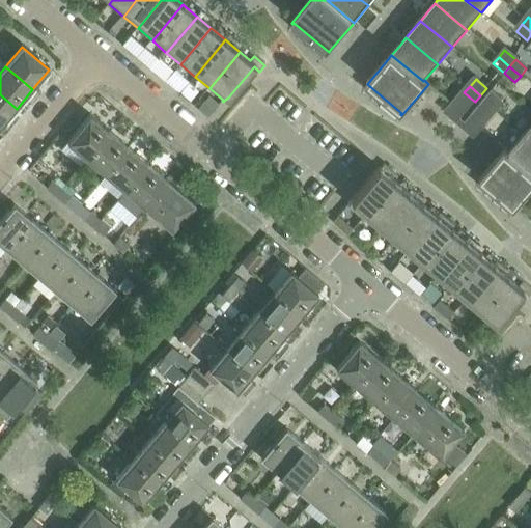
[(464,92),(452,107),(447,113),(457,122),(475,102),(464,92)]
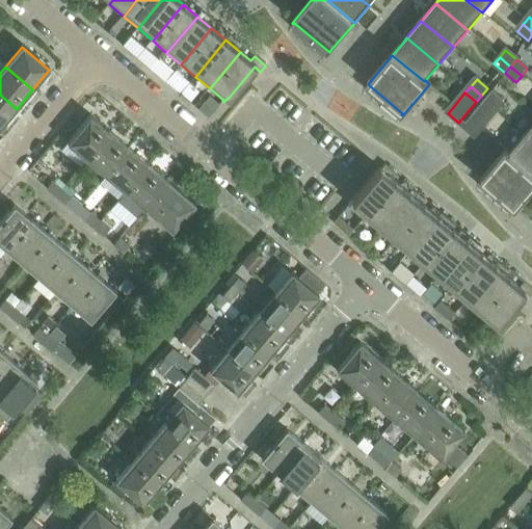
[(503,102),(501,100),(493,93),(486,100),(498,109),(503,102)]
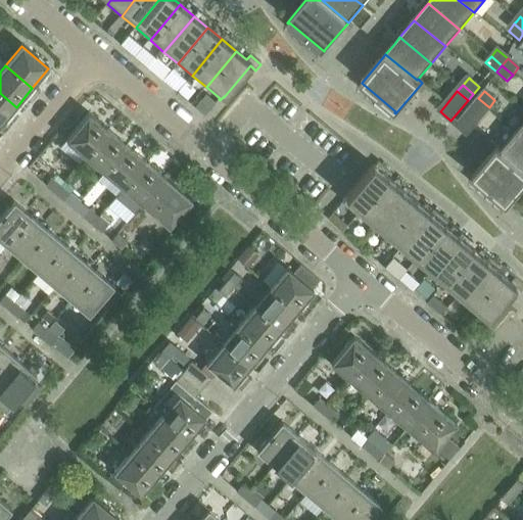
[(16,107),(0,93),(0,125),(0,126),(16,107)]
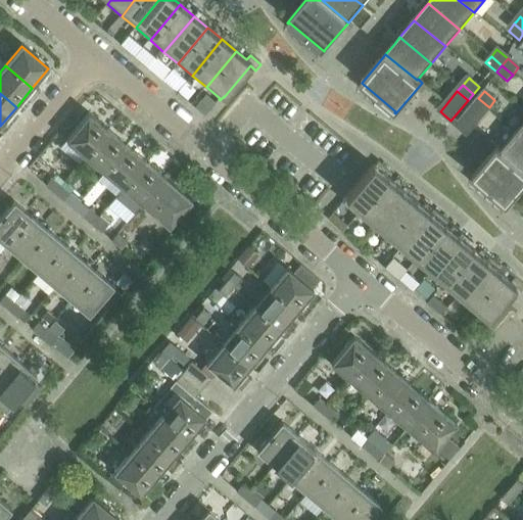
[(489,107),(478,98),(473,104),(483,113),(486,110),(489,107)]
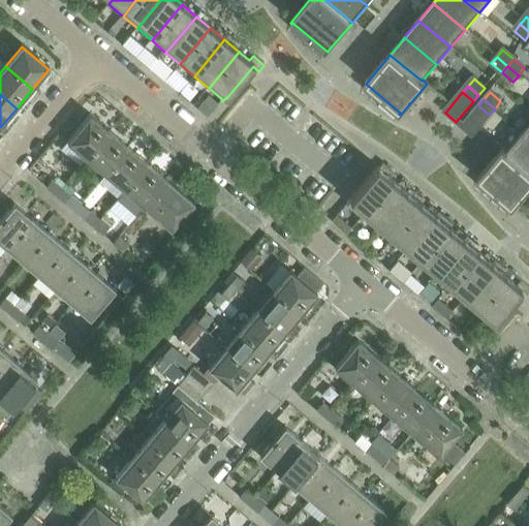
[(478,105),(463,123),(461,126),(472,135),(489,115),(478,105)]
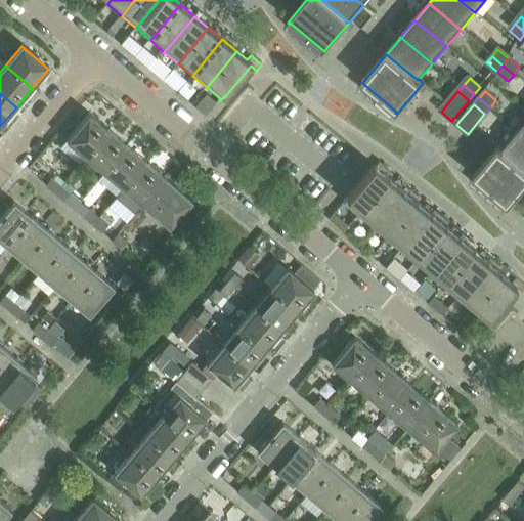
[(89,116),(66,142),(86,160),(108,132),(89,116)]
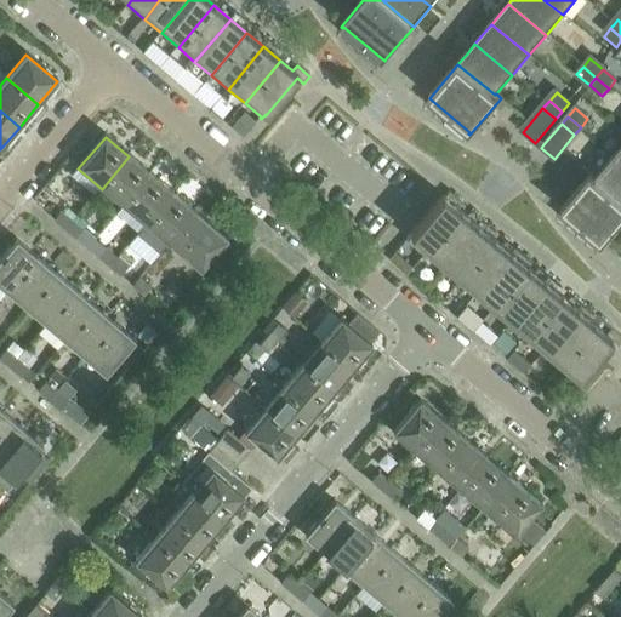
[(151,176),(129,156),(102,189),(124,207),(151,176)]
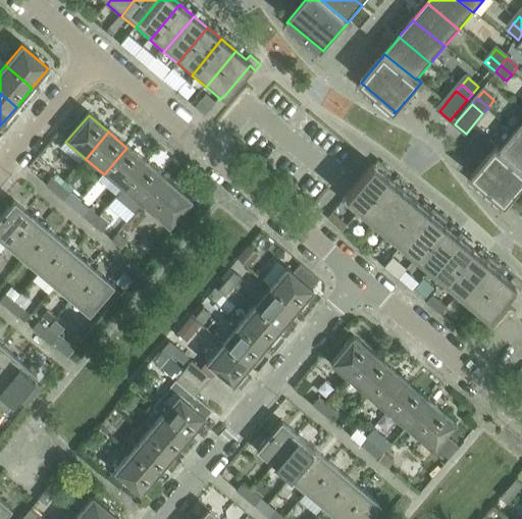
[(521,140),(514,135),(501,150),(501,151),(521,169),(521,140)]
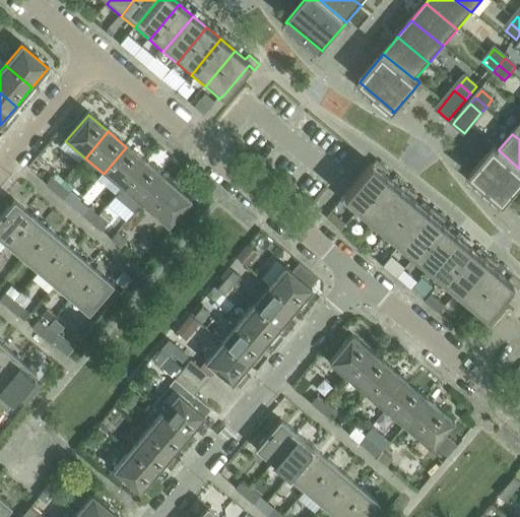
[(495,146),(490,152),(469,177),(470,178),(471,177),(505,205),(507,203),(519,187),(519,169),(499,150),(499,149),(495,146)]
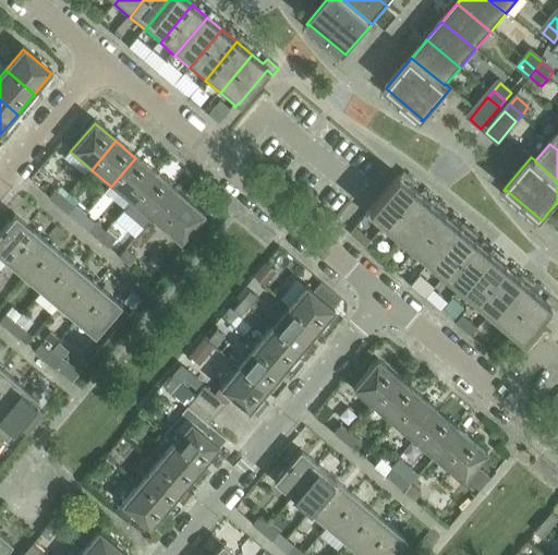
[(156,175),(135,158),(111,186),(132,204),(156,175)]
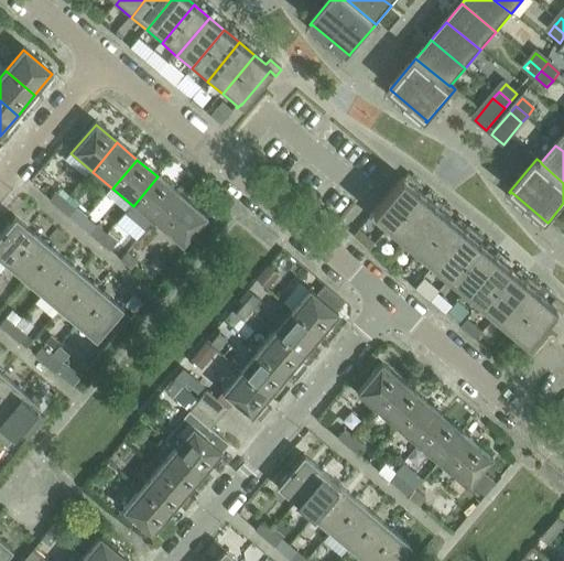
[(177,194),(158,176),(133,206),(153,223),(177,194)]
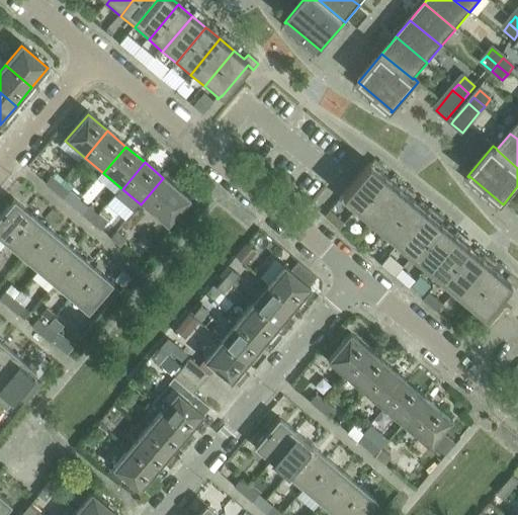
[(384,178),(370,167),(369,166),(339,201),(340,202),(341,202),(354,213),(384,178)]
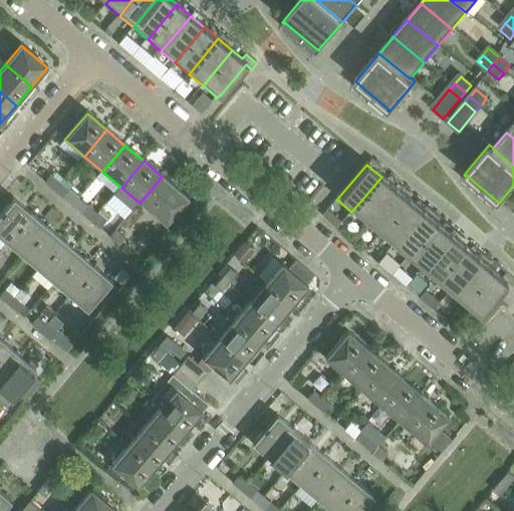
[(188,199),(162,177),(140,203),(166,225),(188,199)]
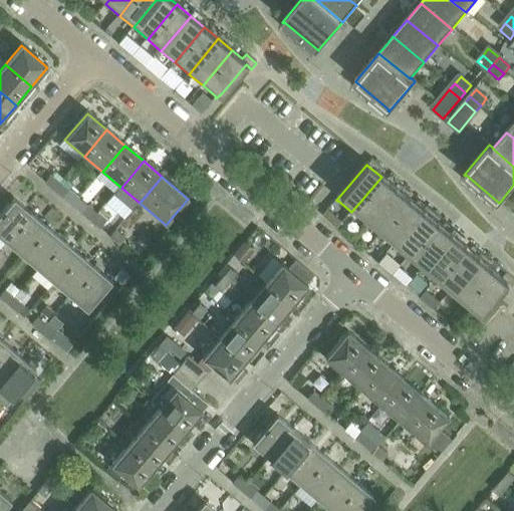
[(395,189),(383,179),(381,177),(351,212),(365,223),(395,189)]
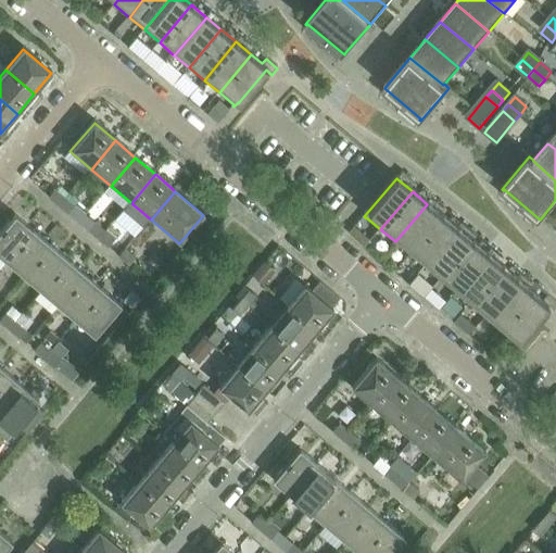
[(75,209),(65,200),(59,208),(68,216),(75,209)]
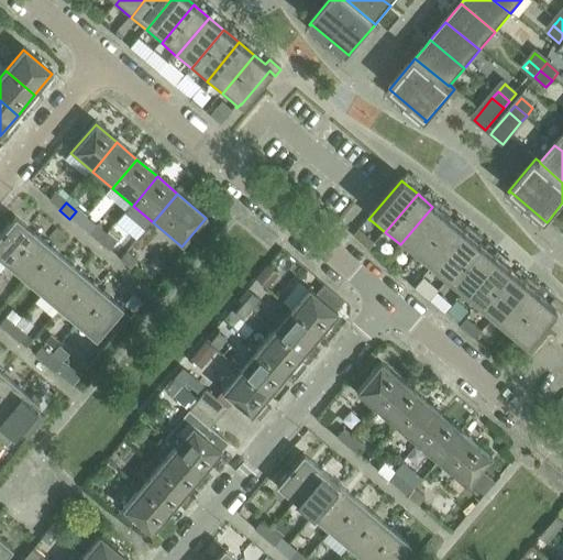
[(448,219),(432,207),(400,244),(416,257),(448,219)]
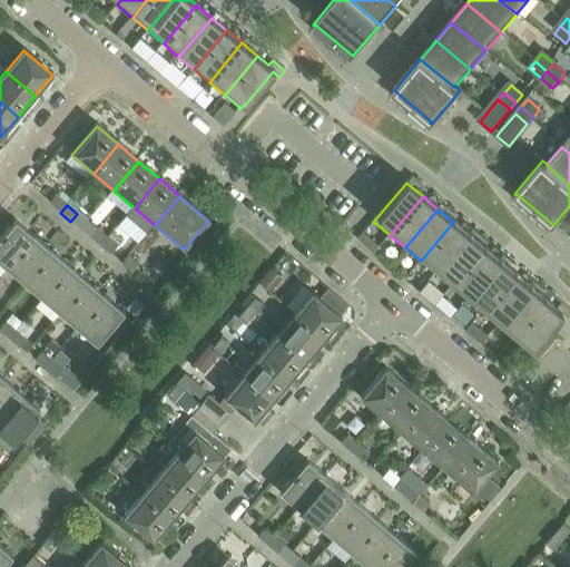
[(469,235),(455,224),(453,222),(421,261),(436,274),(469,235)]
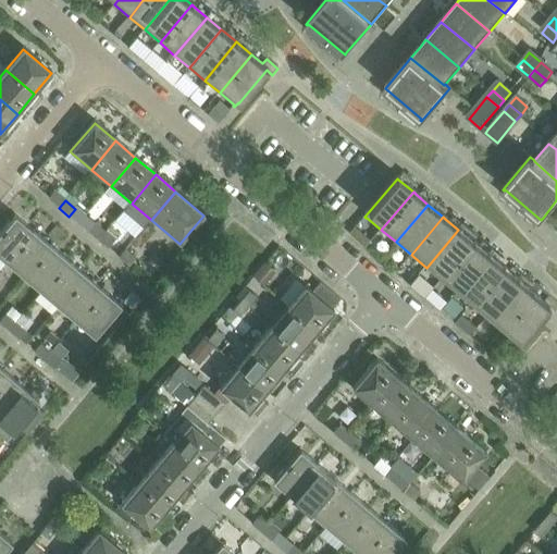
[(34,233),(15,218),(0,234),(0,257),(8,263),(34,233)]
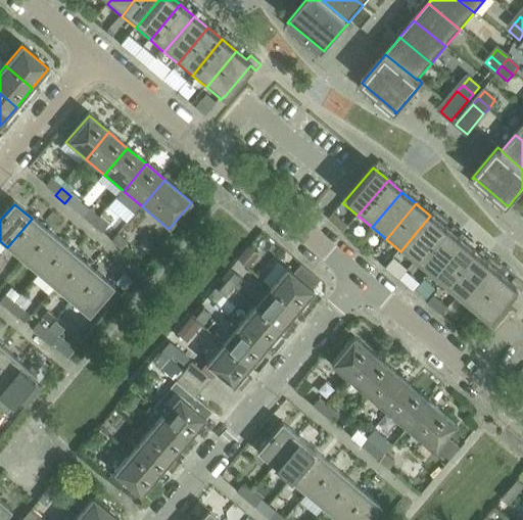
[(88,213),(83,219),(92,227),(97,221),(88,213)]
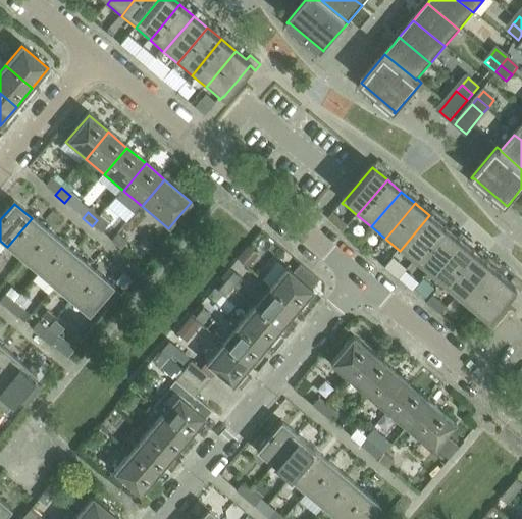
[(444,227),(429,215),(400,251),(414,263),(444,227)]
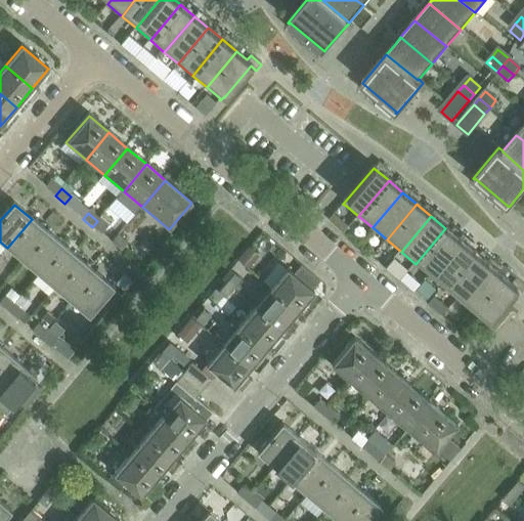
[(48,232),(32,219),(7,248),(24,262),(48,232)]
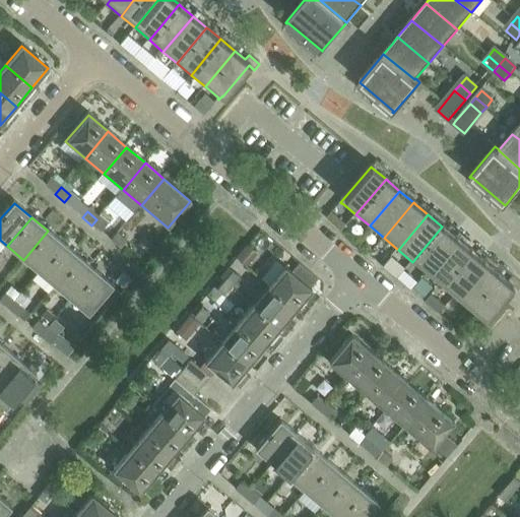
[(106,228),(96,219),(91,225),(101,233),(106,228)]
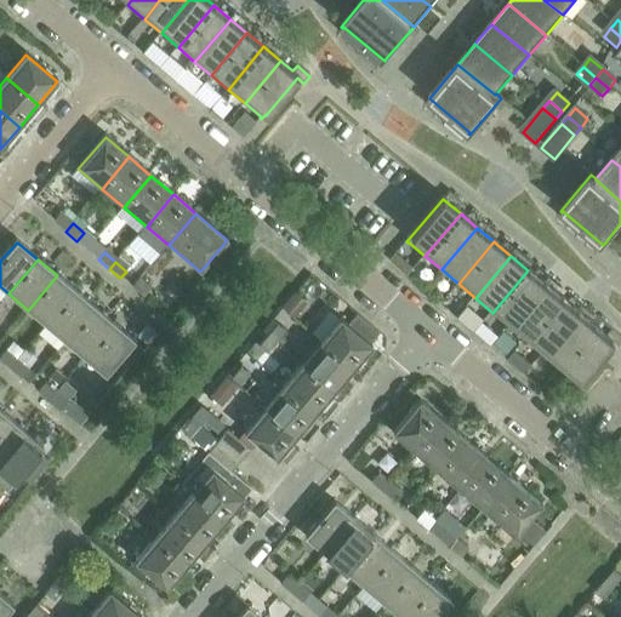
[(545,284),(530,272),(528,270),(493,313),(508,326),(545,284)]
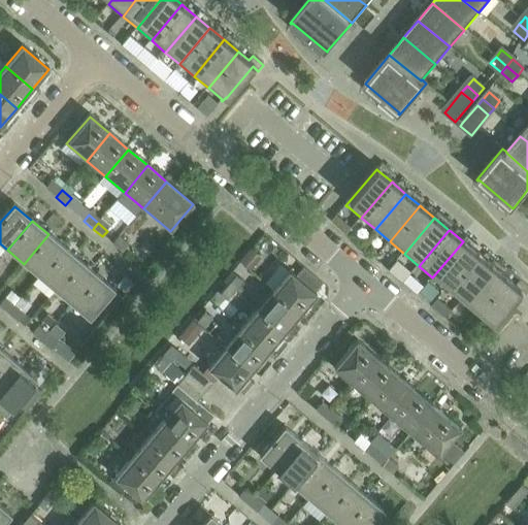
[(64,249),(48,234),(24,264),(40,277),(64,249)]
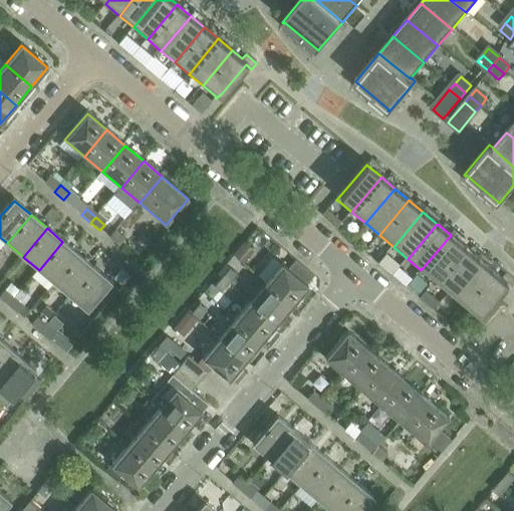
[(115,232),(109,239),(118,247),(124,240),(115,232)]
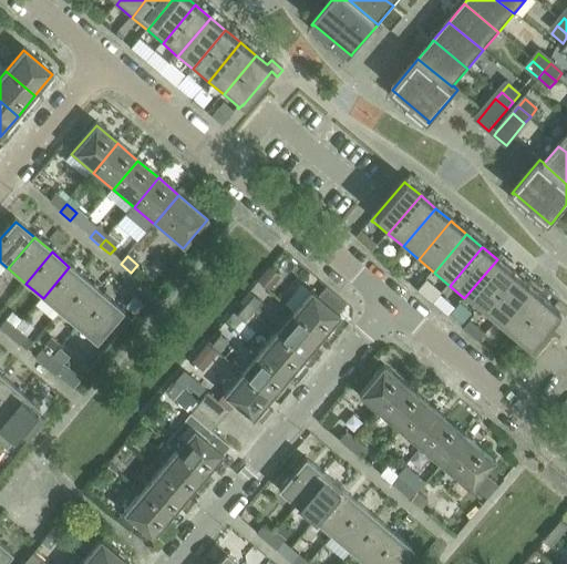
[(512,272),(497,259),(464,298),(480,310),(512,272)]
